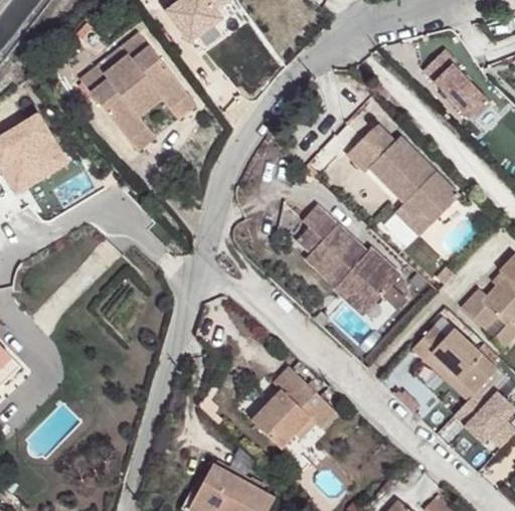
[(167,110),(186,94),(139,33),(119,46),(127,55),(105,73),(98,64),(79,78),(128,140),(145,126),(138,116),(159,100),(167,110)]
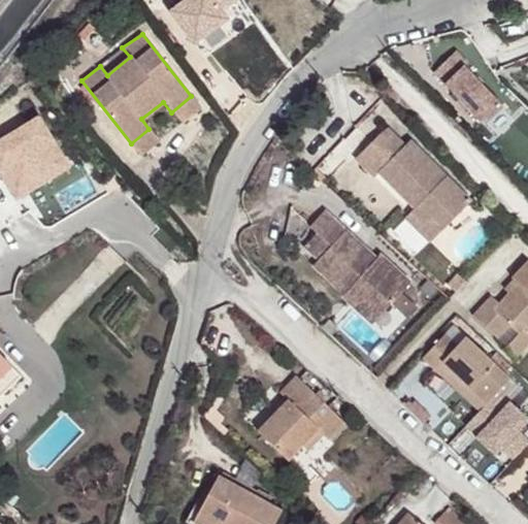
[(449,45),(428,67),(480,115),(497,96),(458,59),(461,56),(449,45)]
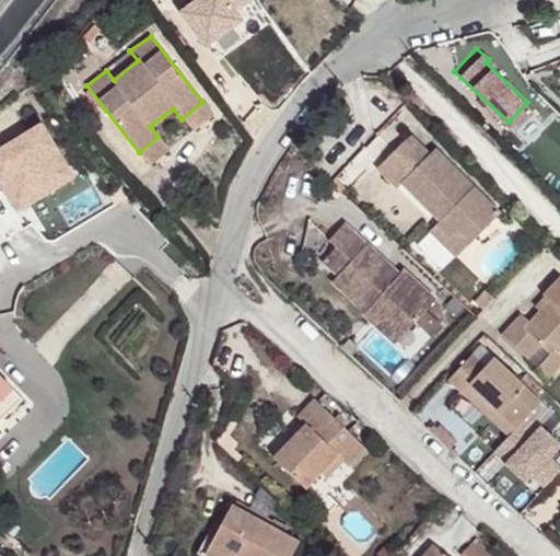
[(210,114),(202,102),(182,119),(190,130),(210,114)]
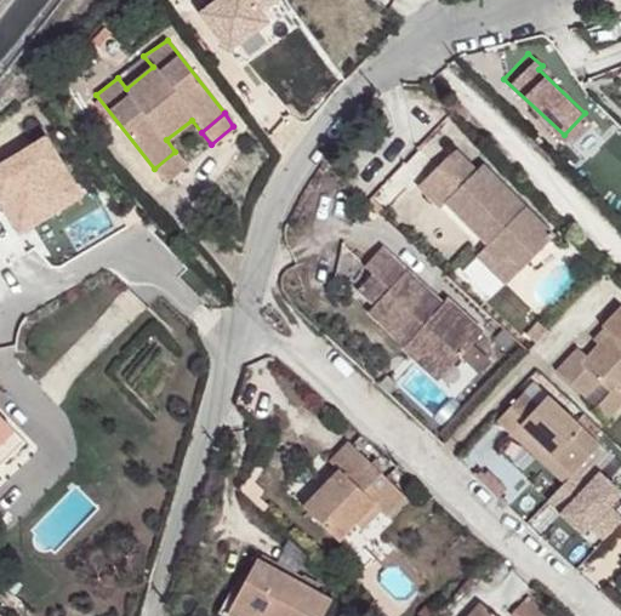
[(506,258),(519,272),(554,237),(486,169),(480,175),(454,148),(419,184),(420,186),(440,207),(445,203),(488,244),(483,250),(499,266),(506,258)]
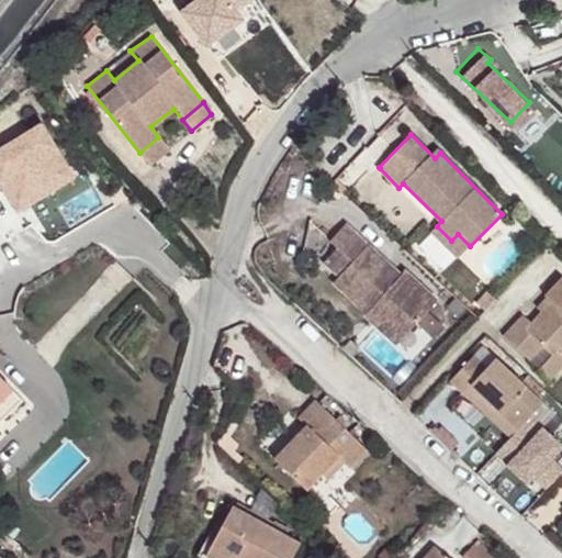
[(158,137),(139,153),(147,164),(167,148),(158,137)]
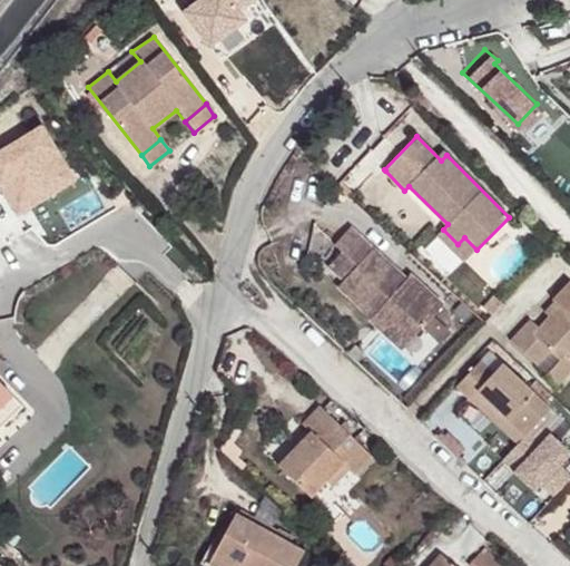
[(347,228),(333,245),(340,252),(327,266),(343,280),(337,286),(371,316),(369,319),(385,334),(399,320),(414,334),(420,329),(431,318),(441,306),(428,293),(422,300),(412,291),(347,228)]
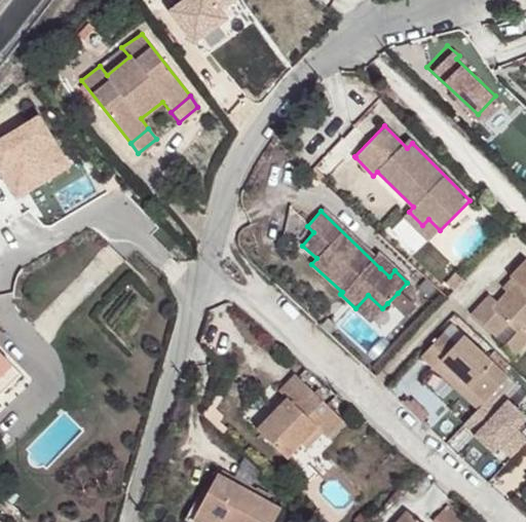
[(428,241),(440,230),(428,219),(422,225),(409,212),(403,217),(428,241)]
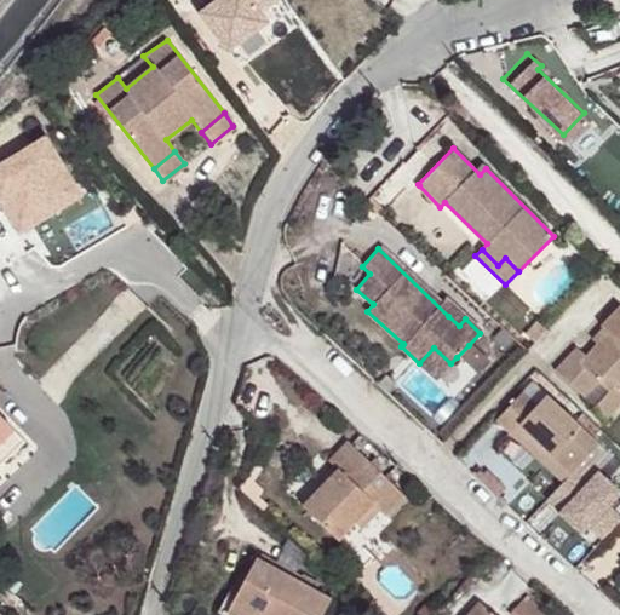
[(619,305),(603,325),(610,332),(587,355),(578,345),(556,367),(608,417),(619,404),(619,305)]
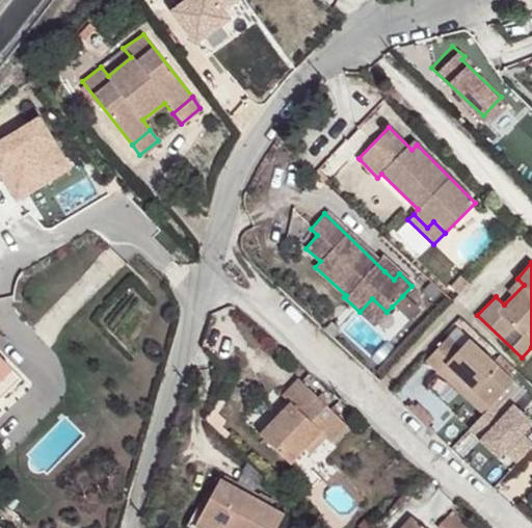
[(390,265),(384,271),(394,280),(399,273),(390,265)]
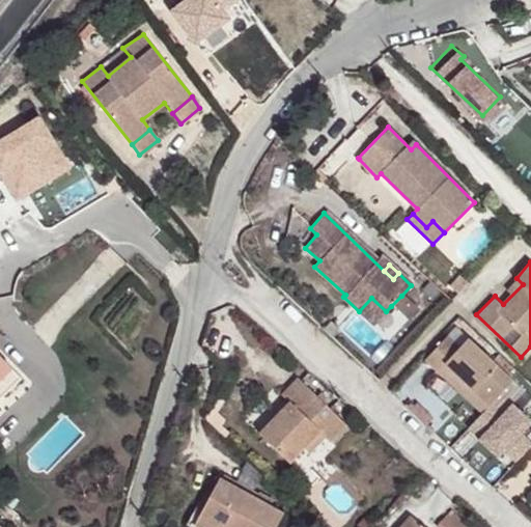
[(448,287),(456,295),(467,283),(458,277),(448,287)]
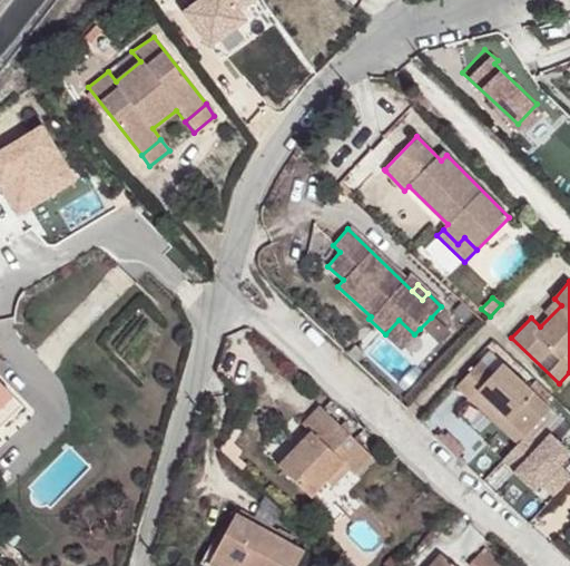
[(445,331),(431,318),(420,329),(435,342),(445,331)]
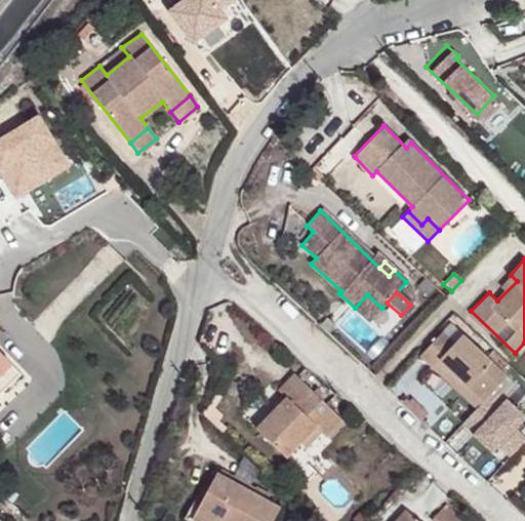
[(367,294),(355,308),(369,321),(381,308),(367,294)]
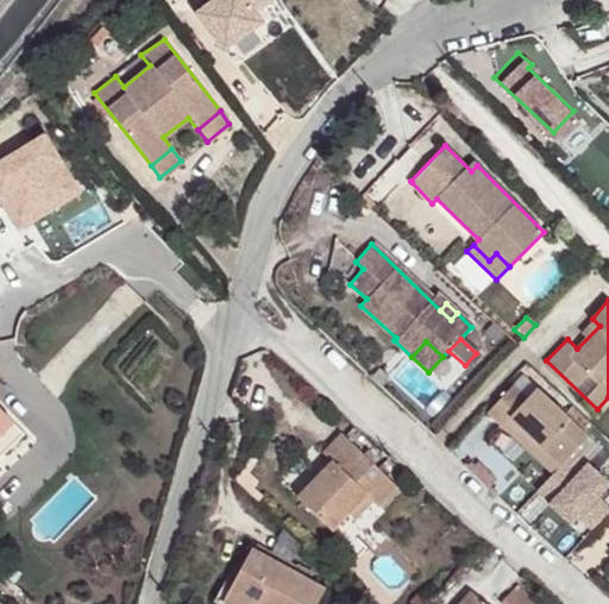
[(513,384),(527,398),(537,387),(523,375),(513,384)]
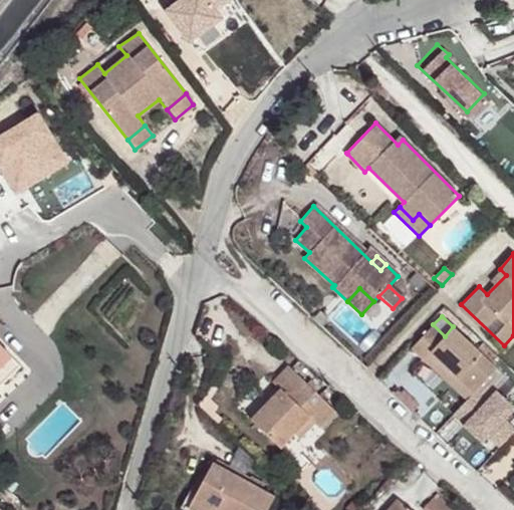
[(412,347),(425,359),(432,351),(475,391),(476,391),(497,367),(453,326),(445,336),(433,324),(412,347)]
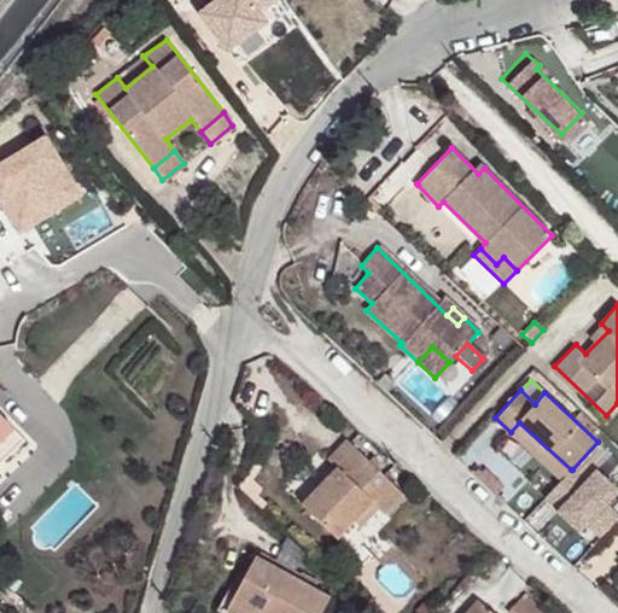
[(0,457),(23,435),(0,413),(0,457)]
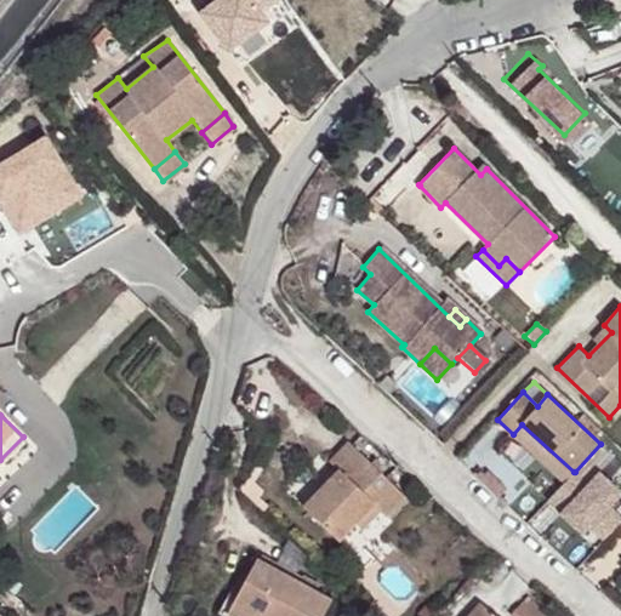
[(522,425),(513,434),(567,480),(573,473),(574,472),(522,425)]
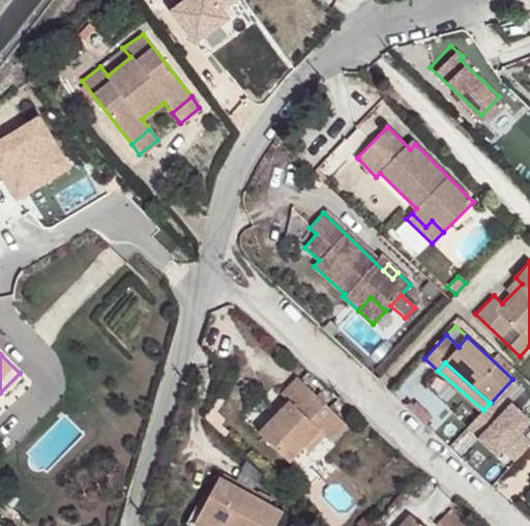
[(321,428),(326,433),(329,437),(347,420),(301,373),(284,388),(292,399),(261,427),(290,458),(305,442),(321,428)]
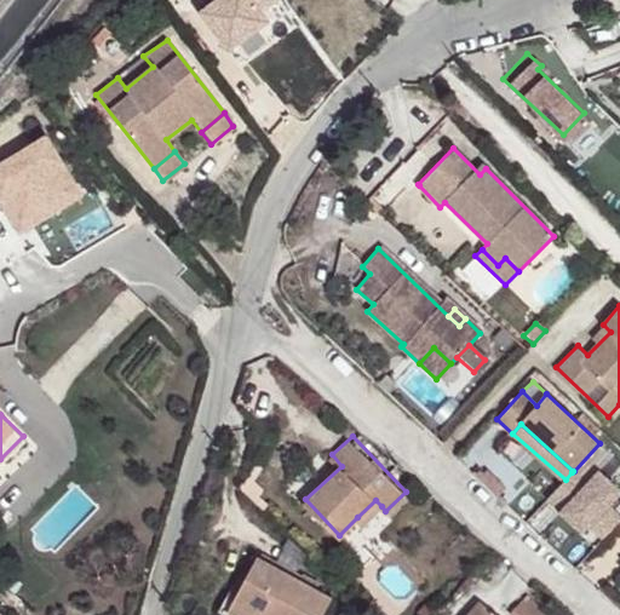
[(600,443),(574,471),(573,473),(585,486),(613,454),(600,443)]
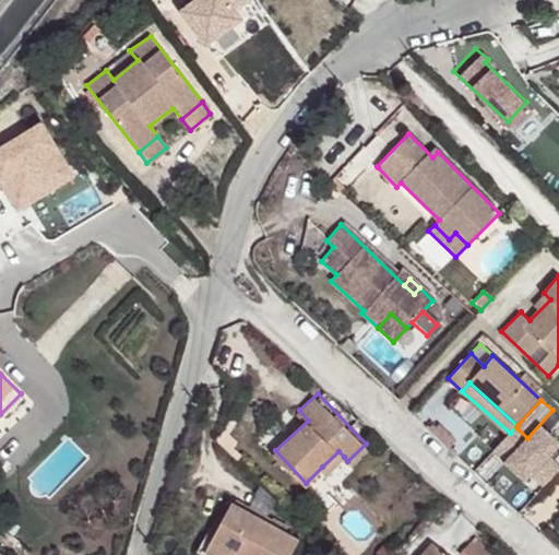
[(440,423),(432,430),(449,446),(456,438),(440,423)]
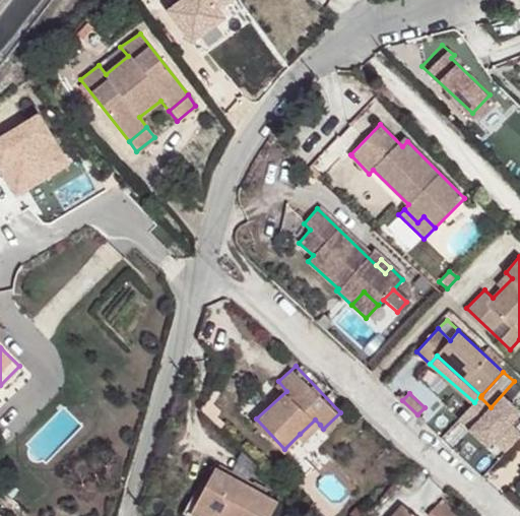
[(510,425),(491,407),(480,397),(479,396),(474,402),(459,417),(469,428),(467,429),(486,447),(493,440),(506,452),(511,446),(500,436),(510,425)]
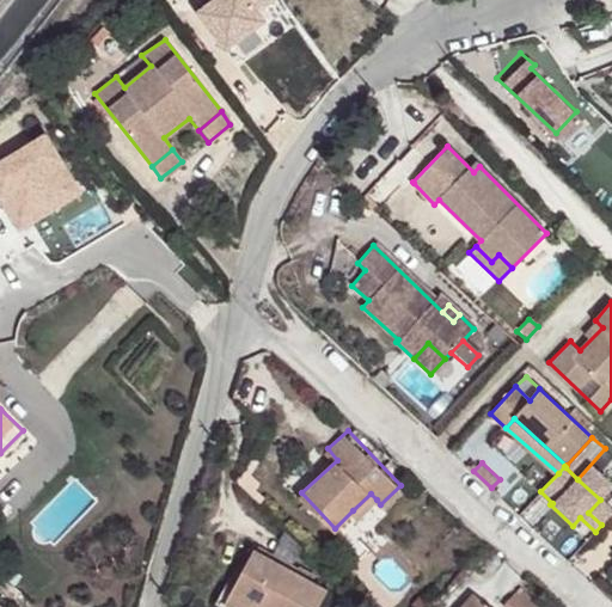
[(359,516),(377,500),(371,494),(353,510),(359,516)]
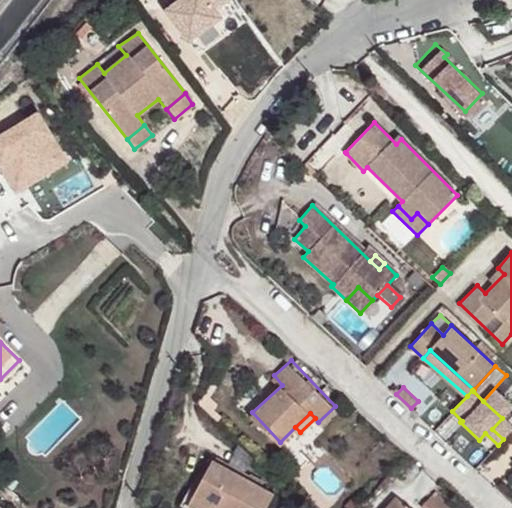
[(267,507),(275,493),(216,461),(191,507),(193,507),(267,507)]
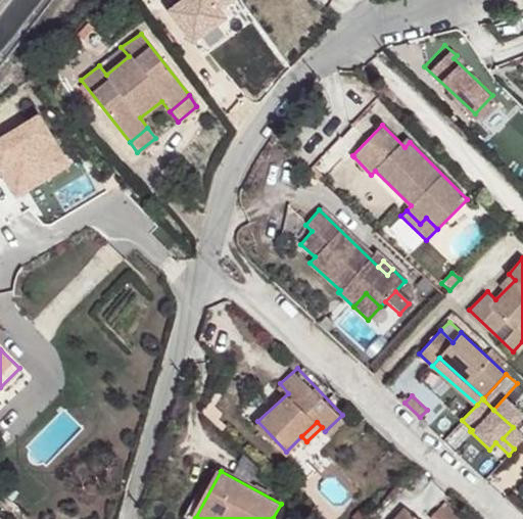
[(463,518),(442,500),(430,512),(437,518),(463,518)]
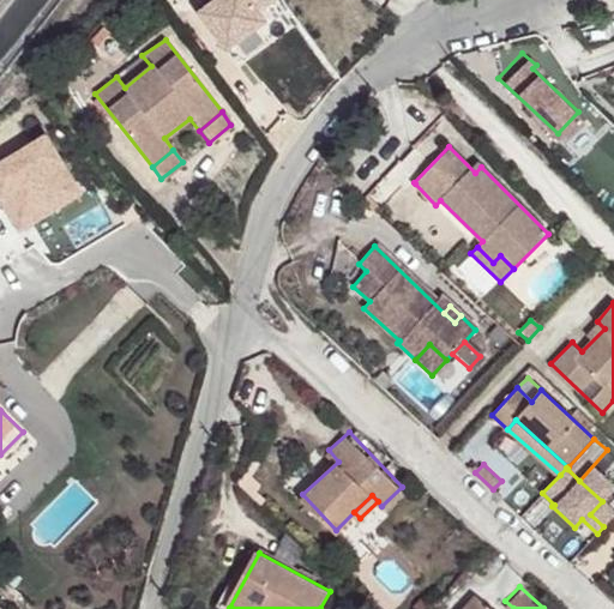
[(492,608),(477,594),(462,608),(492,608)]
